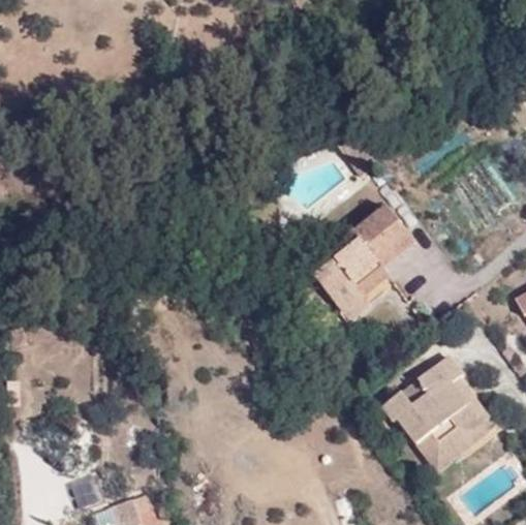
[(381,267),(378,261),(410,238),(384,204),(352,229),(360,239),(312,275),(340,310),(362,292),(357,285),(381,267)]
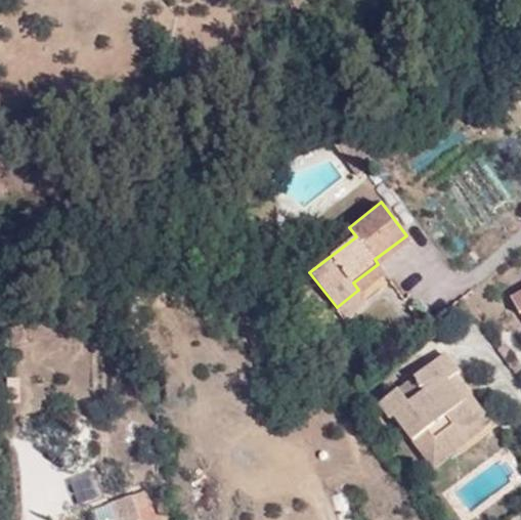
[(378,264),(409,240),(406,235),(375,259),(378,264)]
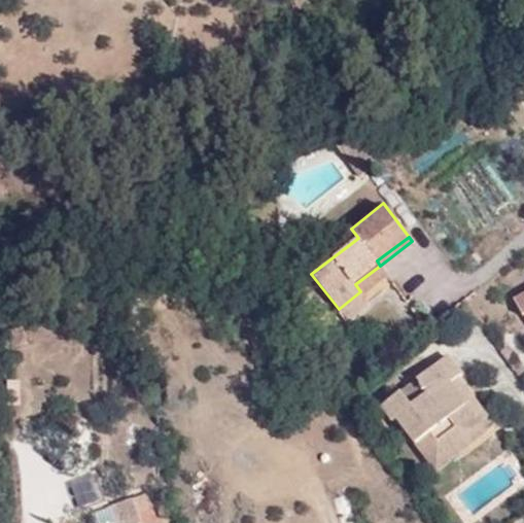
[(360,291),(385,273),(380,266),(355,284),(360,291)]
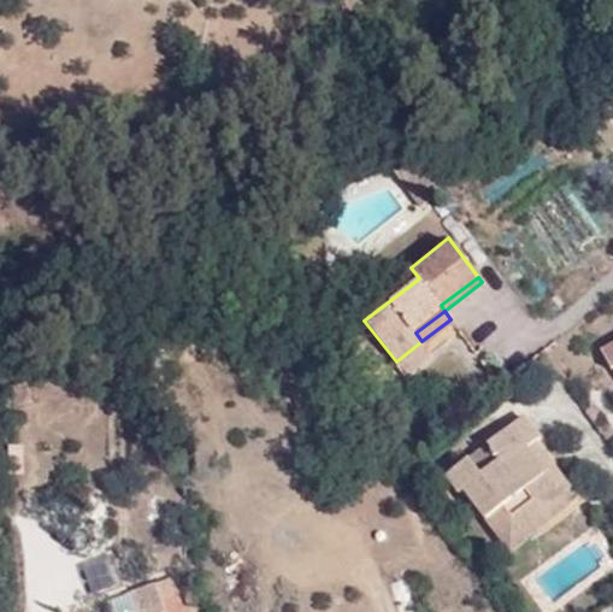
[(612,339),(597,347),(608,366),(612,363),(612,339)]
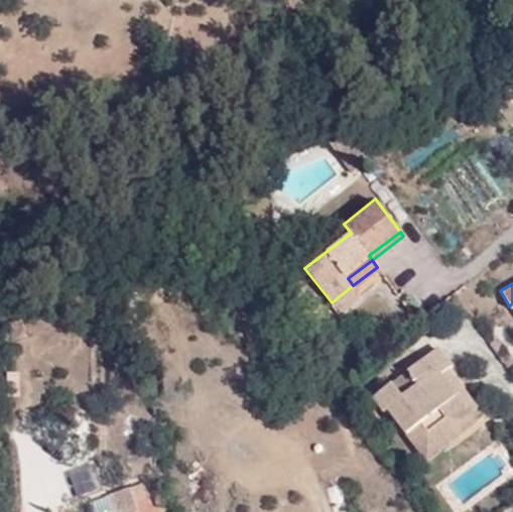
[(360,294),(353,285),(332,302),(339,311),(360,294)]
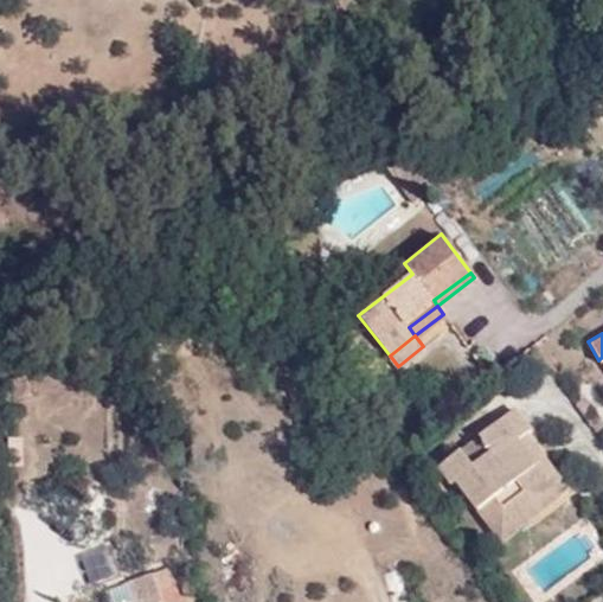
[(538,510),(568,487),(556,469),(545,476),(517,437),(525,430),(528,427),(513,405),(436,463),(449,482),(455,479),(481,517),(500,503),(494,492),(514,478),(538,510)]
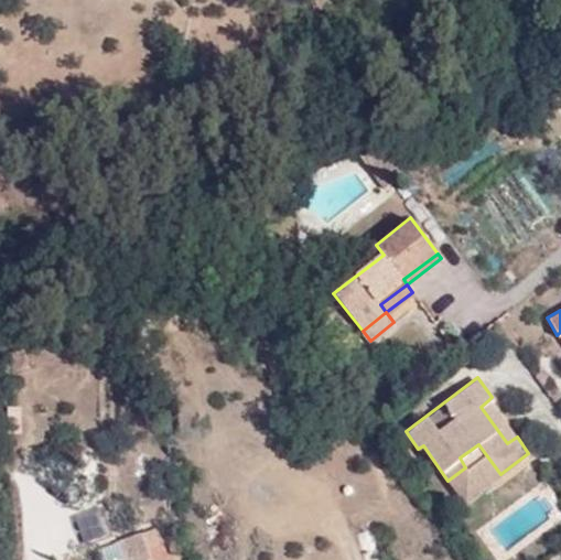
[(507,443),(517,437),(488,400),(481,407),(507,443)]
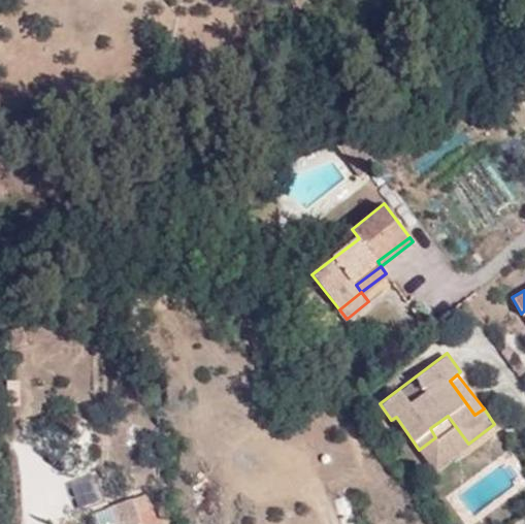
[(419,450),(433,470),(468,444),(448,416),(430,428),(435,437),(419,450)]
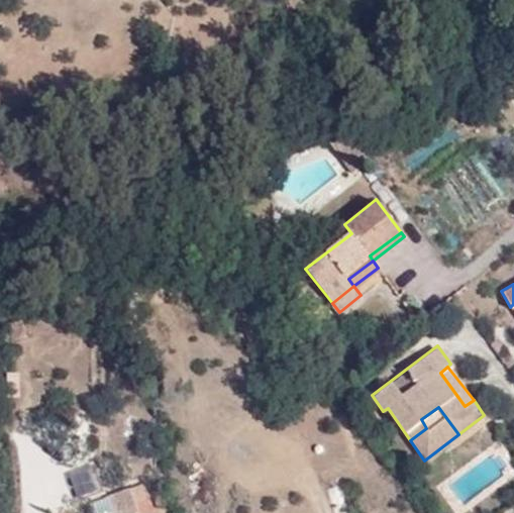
[(147,512),(138,482),(126,486),(136,512),(147,512)]
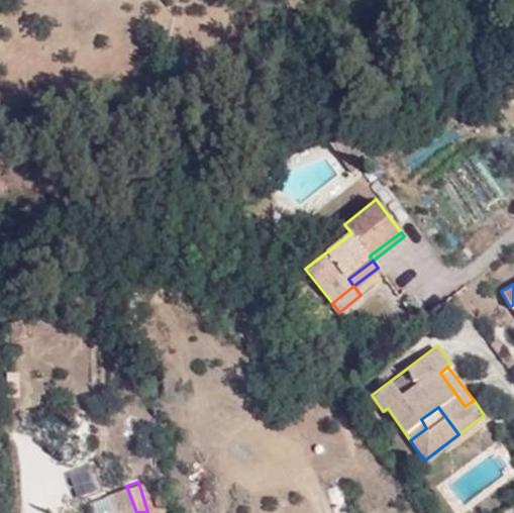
[(327,488),(332,512),(347,512),(340,484),(327,488)]
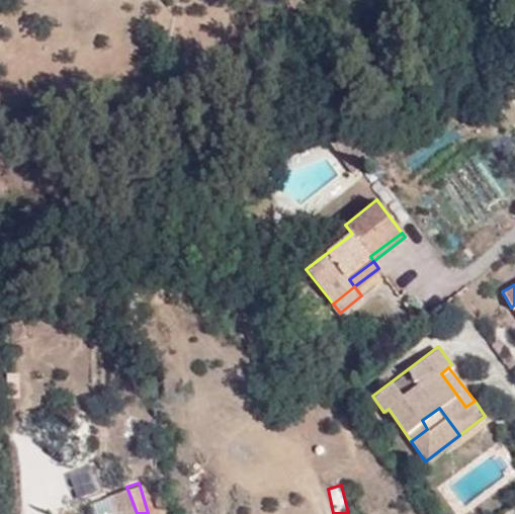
[(137,513),(126,487),(105,495),(111,513),(137,513)]
